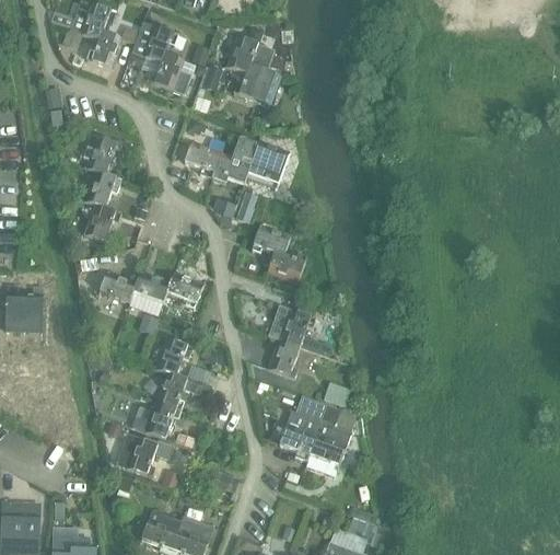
[(69,30),(98,39),(98,41),(102,31),(103,31),(111,10),(83,0),(80,0),(69,30)]
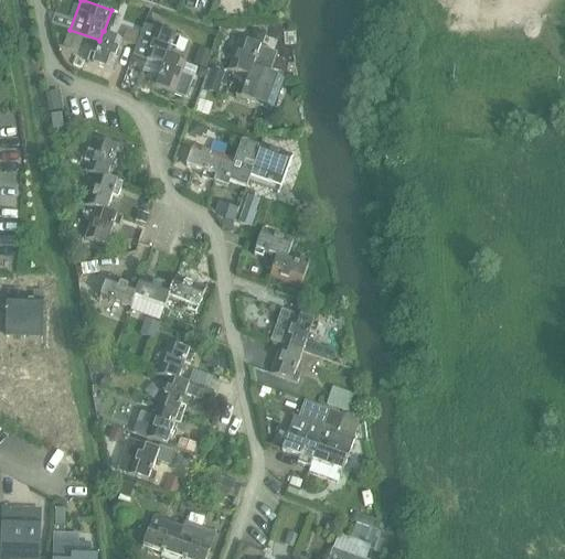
[(144,21),(132,53),(138,54),(144,56),(145,56),(146,57),(161,63),(162,63),(166,54),(167,54),(174,32),(155,25),(144,21)]
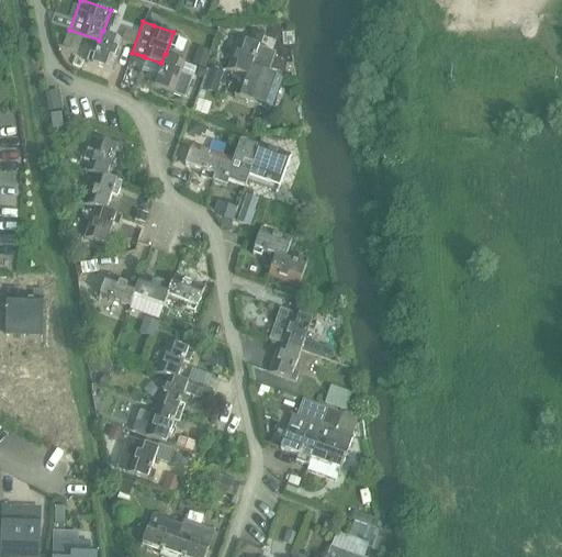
[(126,25),(122,37),(134,42),(138,30),(126,25)]
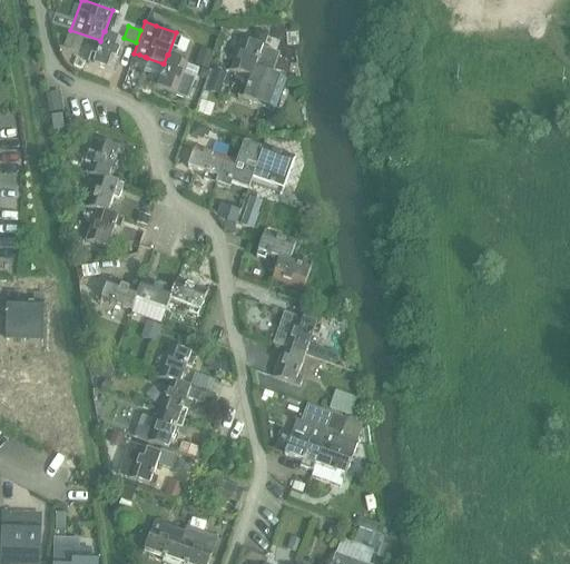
[(253,30),(249,39),(263,45),(266,36),(253,30)]
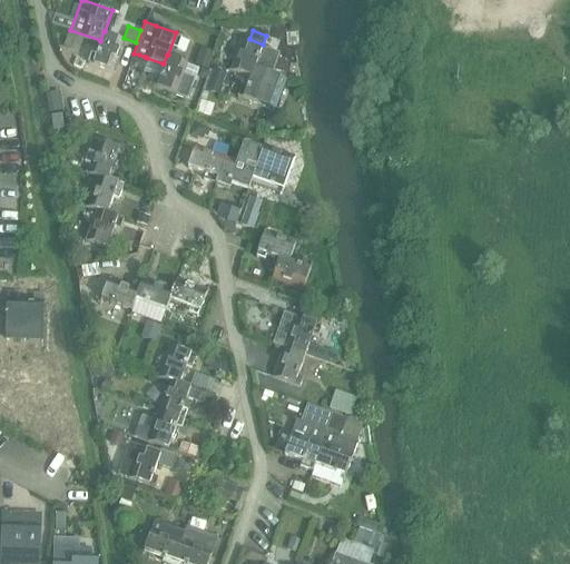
[(124,38),(105,31),(104,31),(100,41),(100,40),(92,62),(112,69),(124,38)]
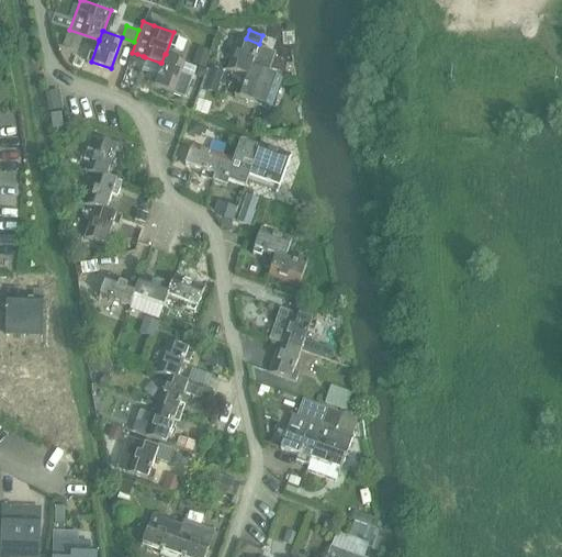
[(239,36),(228,68),(246,75),(247,75),(250,65),(267,70),(274,49),(259,44),(246,39),(239,36)]
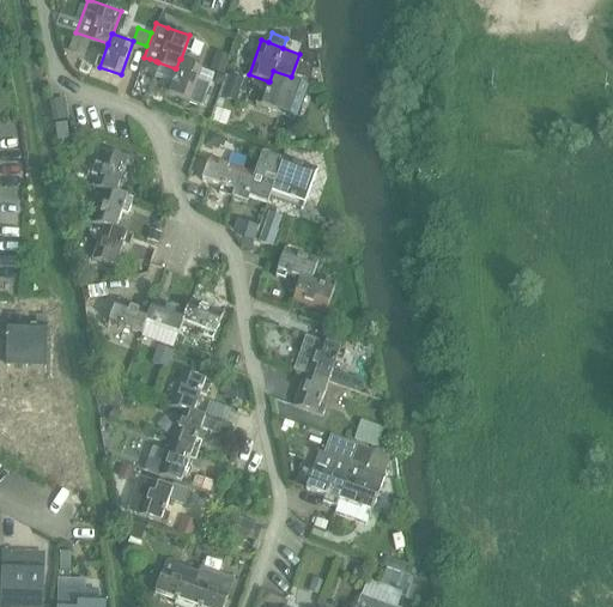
[(216,49),(210,65),(223,70),(228,54),(216,49)]
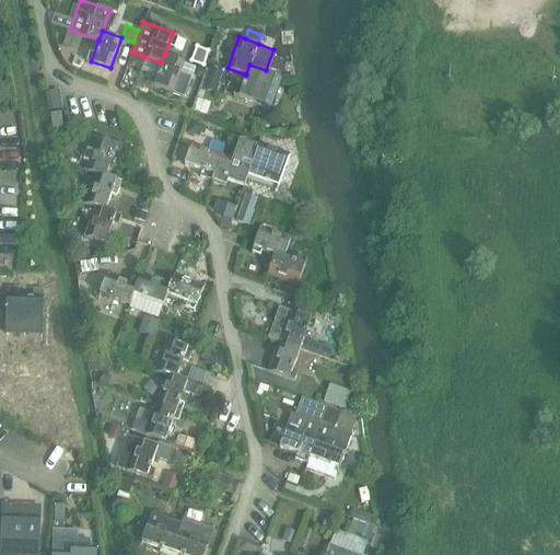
[(131,53),(128,61),(141,66),(144,57),(143,56),(142,56),(137,54),(131,53)]
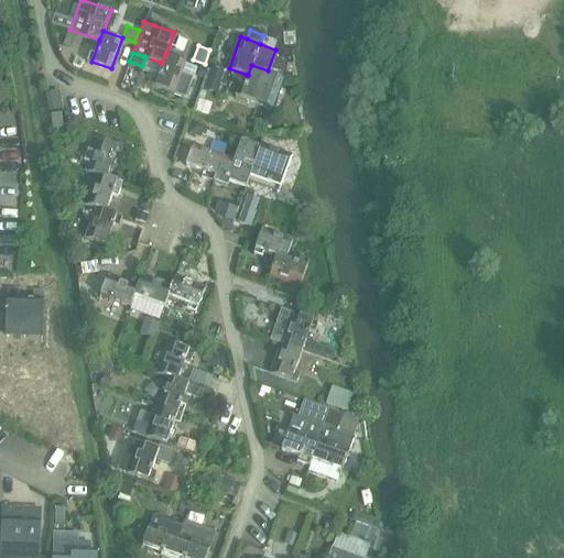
[(161,63),(154,84),(174,91),(184,95),(195,64),(184,61),(166,54),(165,54),(162,63),(161,63)]
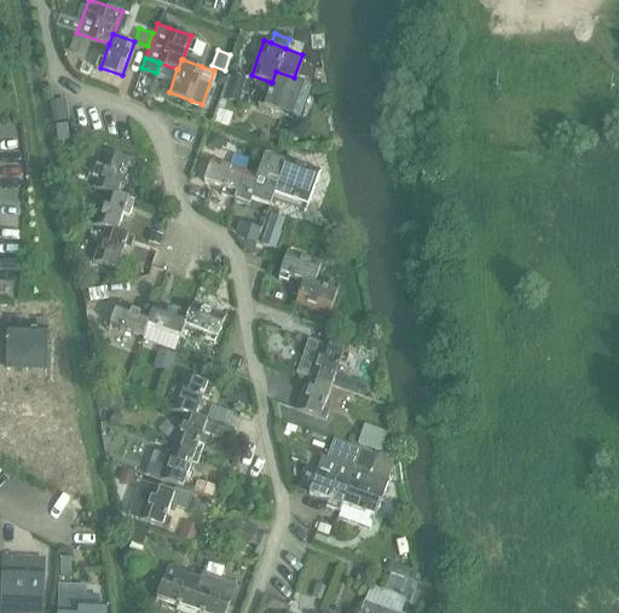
[(231,70),(227,82),(241,87),(246,76),(231,70)]
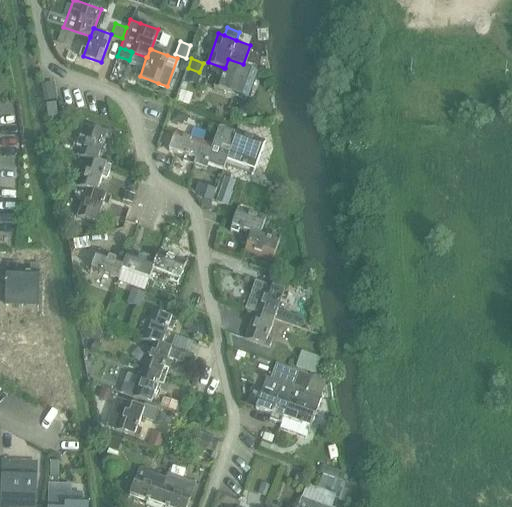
[(257,69),(229,59),(228,59),(225,68),(224,68),(218,86),(247,97),(257,69)]
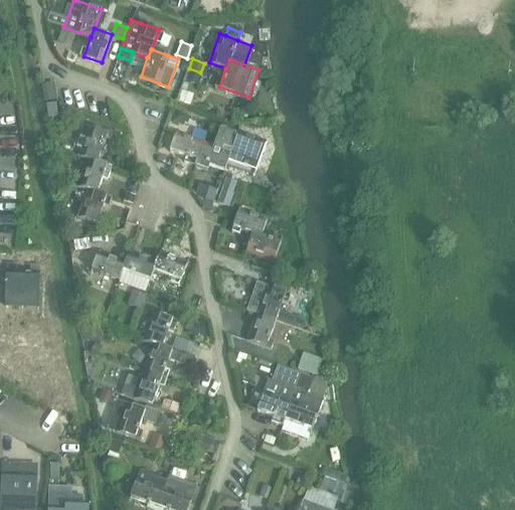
[(181,88),(177,99),(188,103),(192,92),(181,88)]
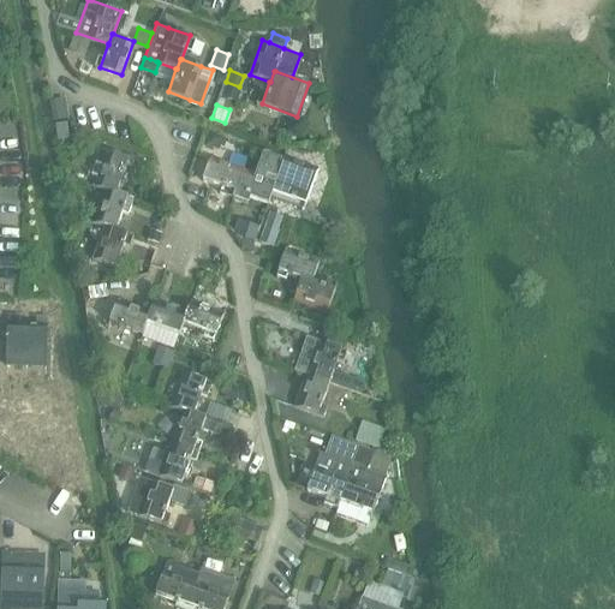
[(69,120),(57,121),(59,137),(70,136),(69,120)]
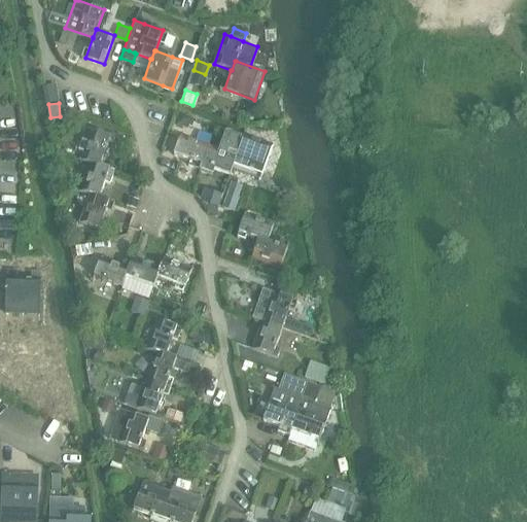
[(180,111),(176,122),(186,125),(190,115),(180,111)]
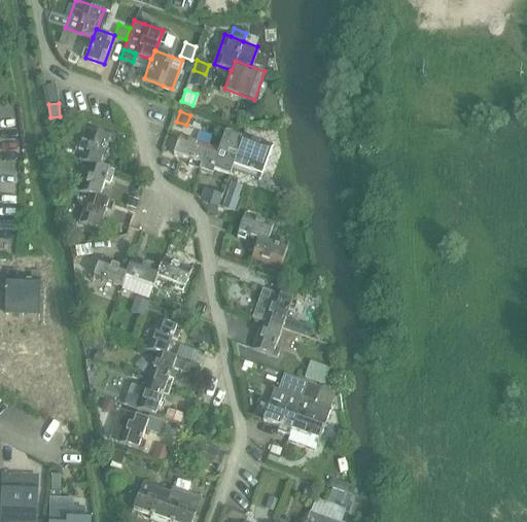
[(80,159),(90,162),(90,161),(99,164),(109,136),(91,130),(80,159)]
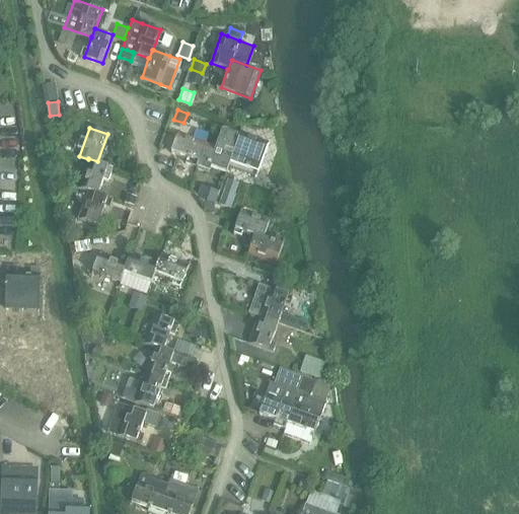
[(234,142),(231,151),(231,152),(228,160),(229,160),(256,170),(264,152),(268,139),(239,129),(234,142)]
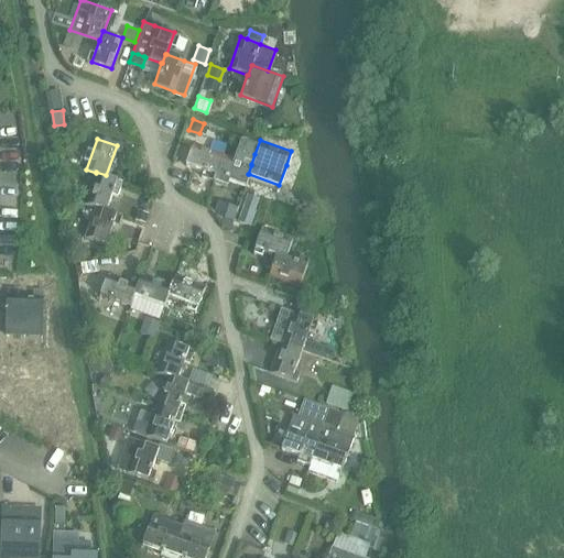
[(192,143),(185,163),(203,168),(201,174),(214,178),(215,174),(223,154),(192,143)]
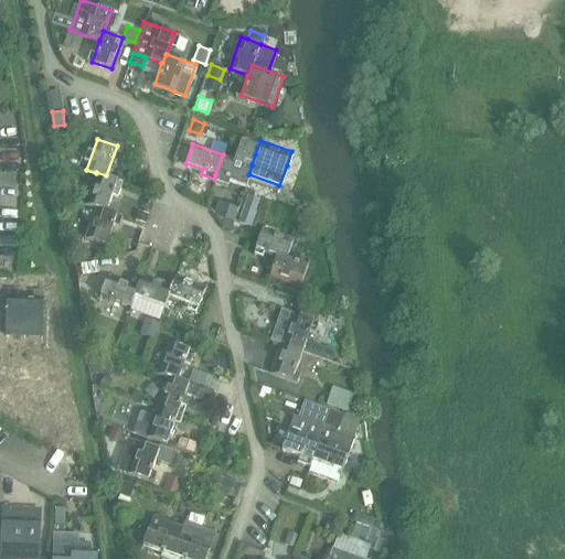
[(223,154),(215,174),(245,185),(249,174),(248,174),(252,165),(252,164),(223,154)]
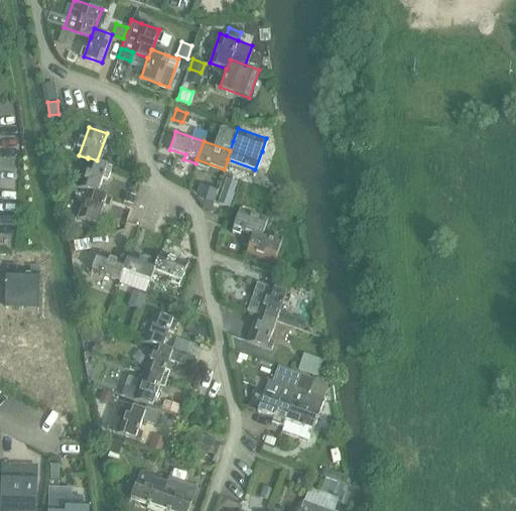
[(79,184),(79,185),(88,188),(88,187),(97,192),(97,190),(102,175),(107,176),(111,164),(107,163),(97,160),(88,157),(88,158),(79,184)]
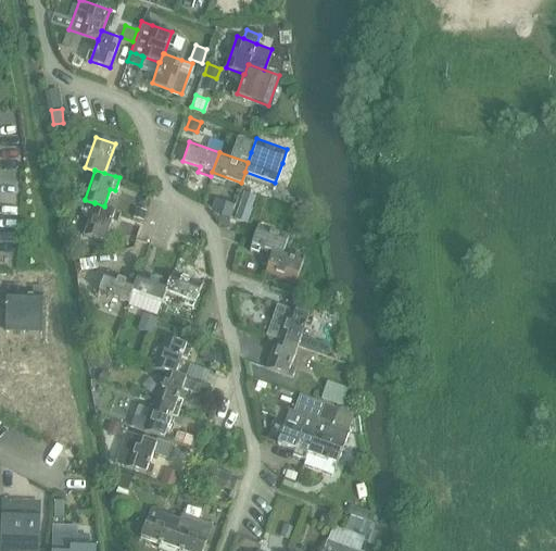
[(215,199),(212,209),(218,212),(216,217),(227,221),(232,205),(215,199)]
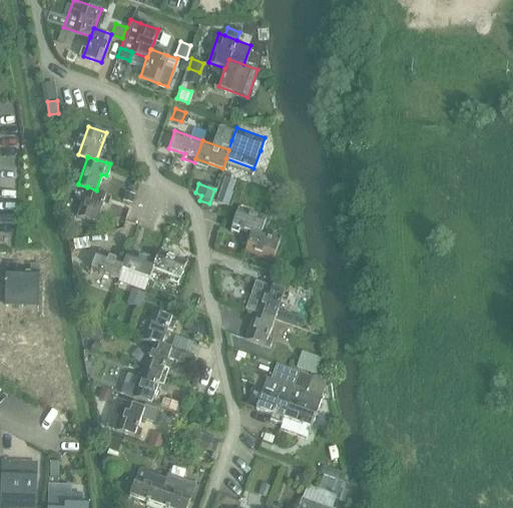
[(220,184),(216,196),(227,200),(232,188),(220,184)]
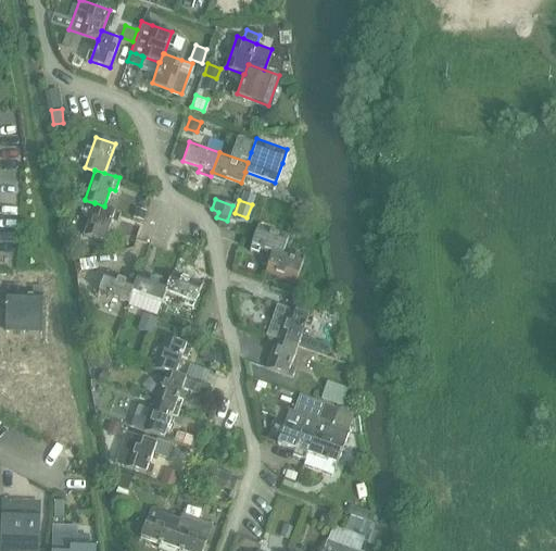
[(114,209),(104,205),(104,207),(95,202),(95,203),(84,233),(103,239),(114,209)]
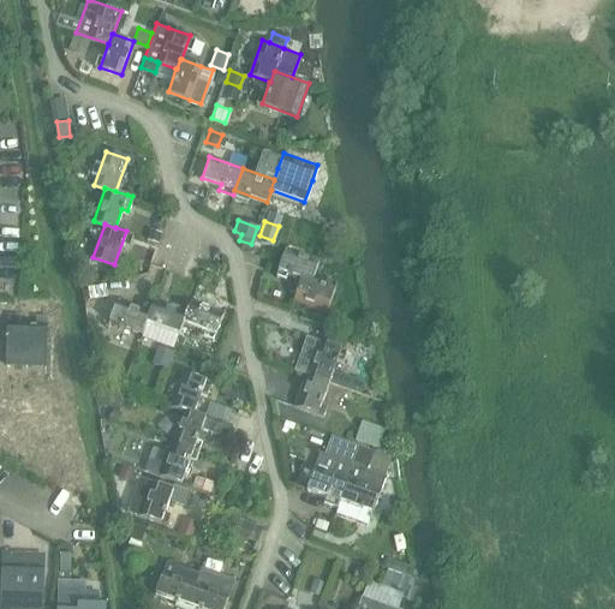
[(286,225),(281,236),(292,239),(296,228),(286,225)]
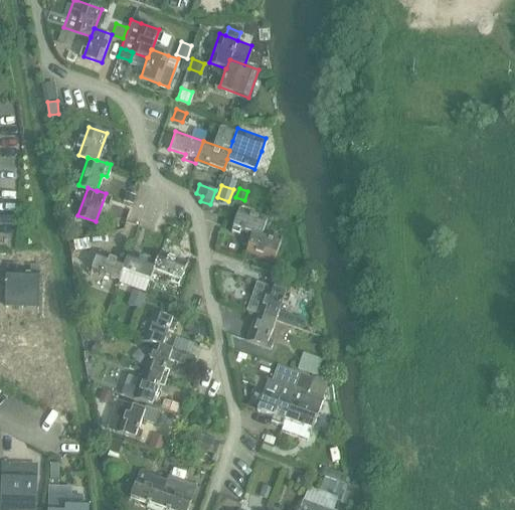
[(127,189),(125,197),(133,200),(136,192),(127,189)]
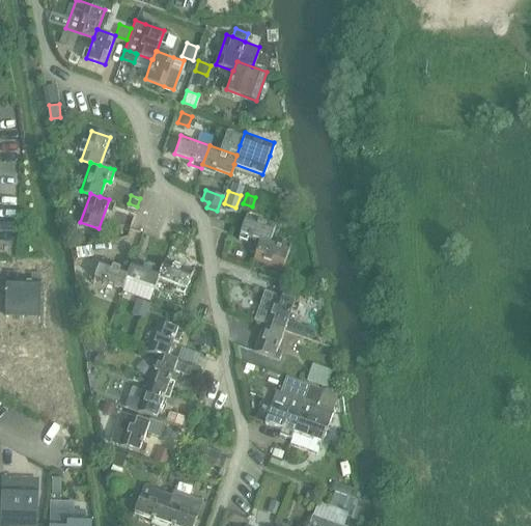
[(239,231),(258,239),(258,238),(268,242),(269,241),(275,223),(245,213),(239,231)]
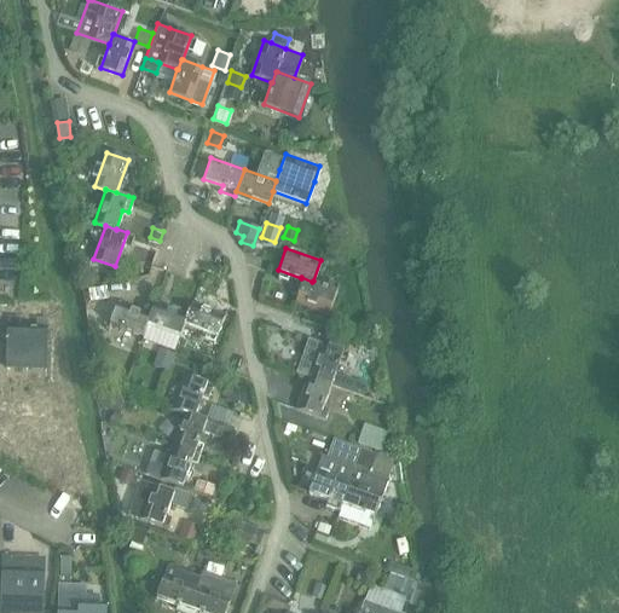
[(336,289),(313,281),(312,282),(301,277),(301,278),(294,299),(328,311),(336,289)]
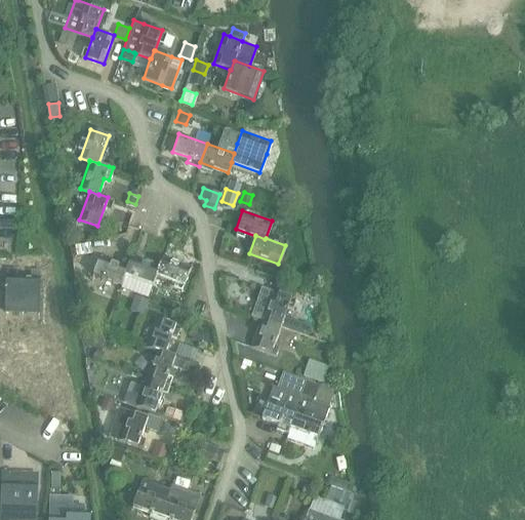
[(121,283),(124,274),(127,265),(126,265),(98,254),(92,273),(121,283)]
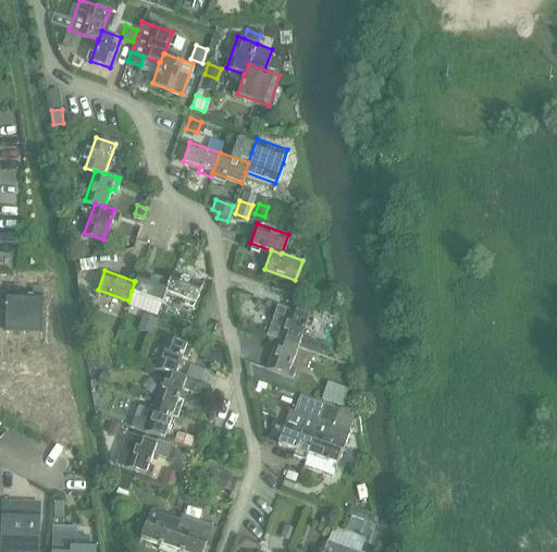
[(132,291),(161,302),(165,291),(169,282),(168,282),(138,271),(134,281),(135,281),(132,291)]
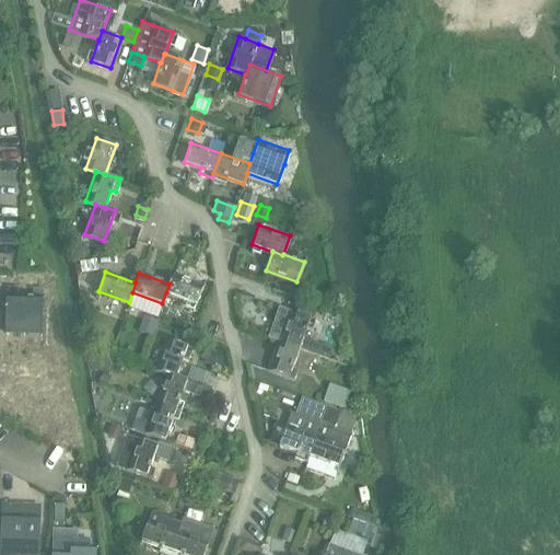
[(170,284),(166,292),(196,303),(202,284),(173,273),(168,284),(170,284)]
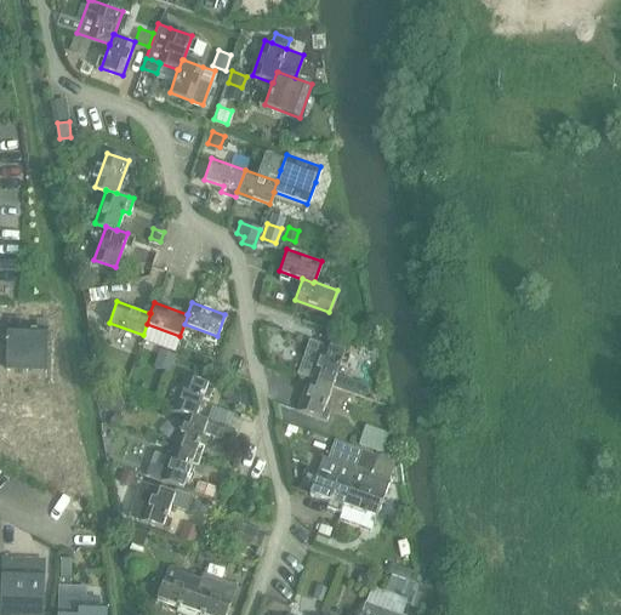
[(5,360),(26,360),(27,318),(6,317),(5,360)]
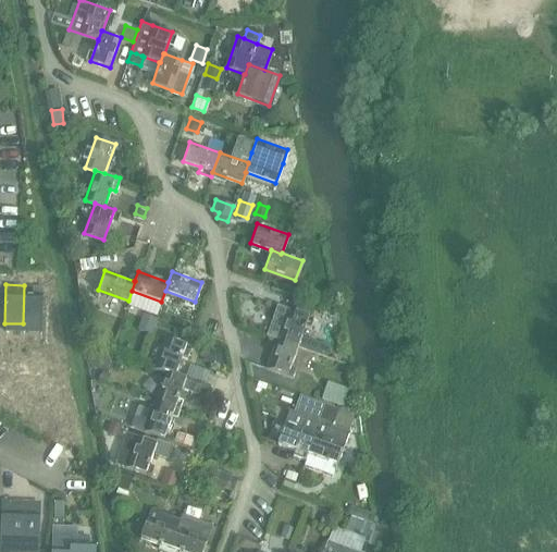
[(24,285),(23,323),(40,324),(41,286),(24,285)]
